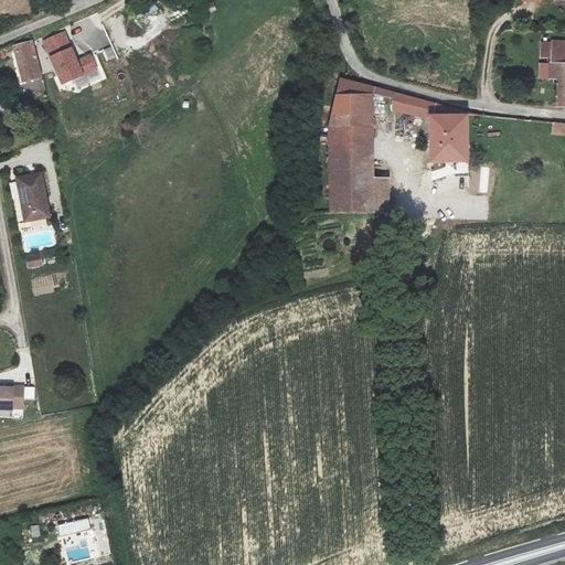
[(44,42),(62,83),(98,67),(92,53),(77,59),(65,32),(44,42)]
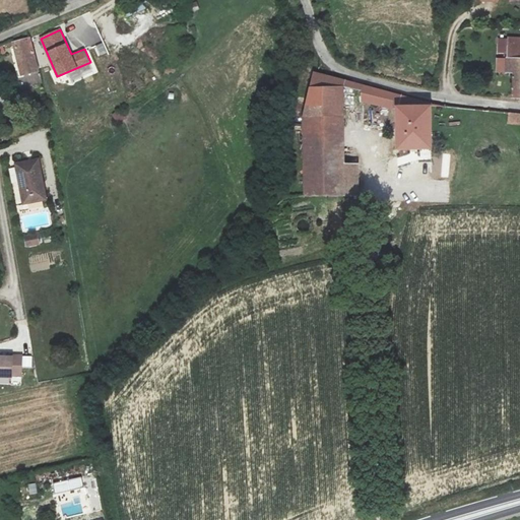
[(16,76),(14,76),(18,95),(38,91),(37,86),(31,60),(29,60),(24,40),(9,44),(16,76)]
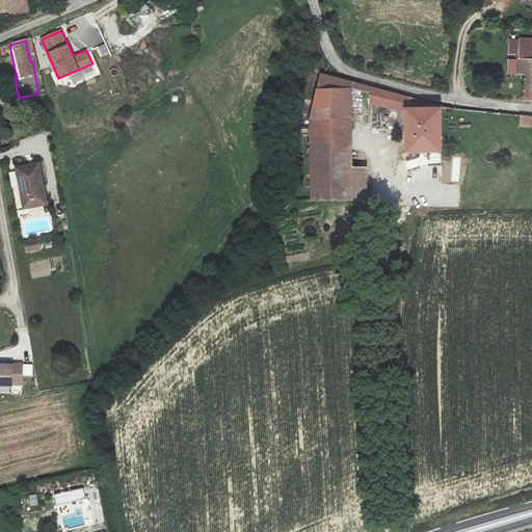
[(96,47),(101,59),(111,55),(106,43),(96,47)]
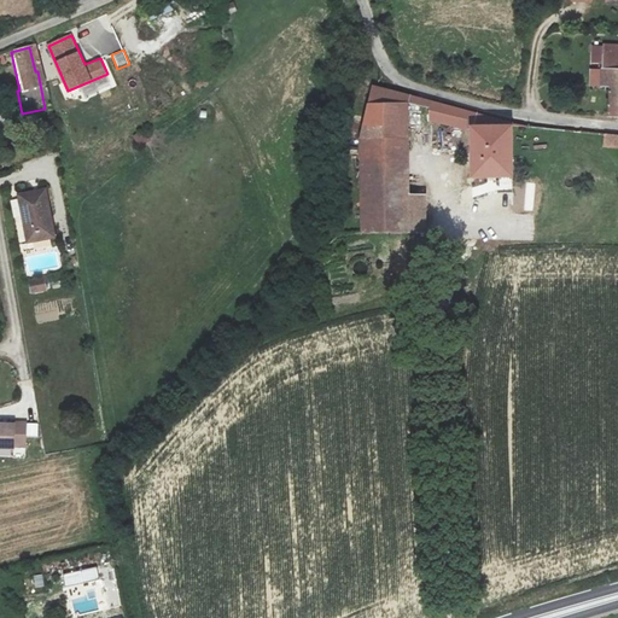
[(617,66),(617,51),(601,51),(601,66),(617,66)]
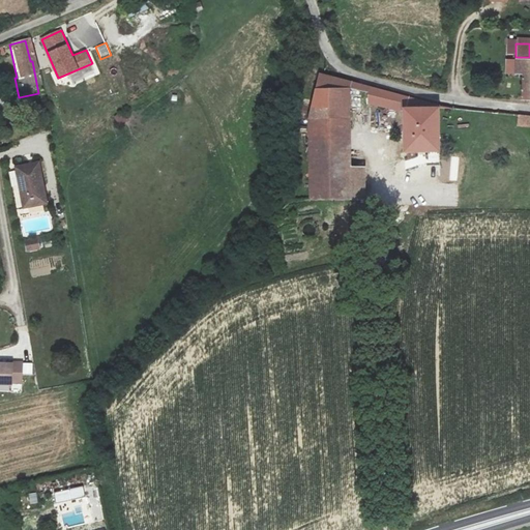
[(529,57),(516,57),(514,66),(529,66),(529,57)]
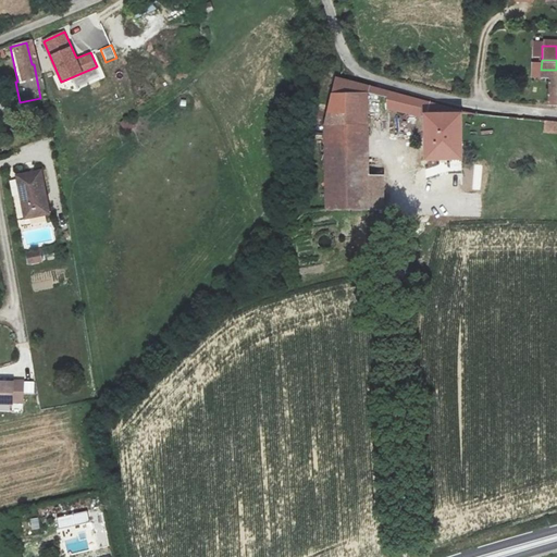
[(556,70),(541,70),(540,79),(547,81),(546,110),(556,110),(556,70)]
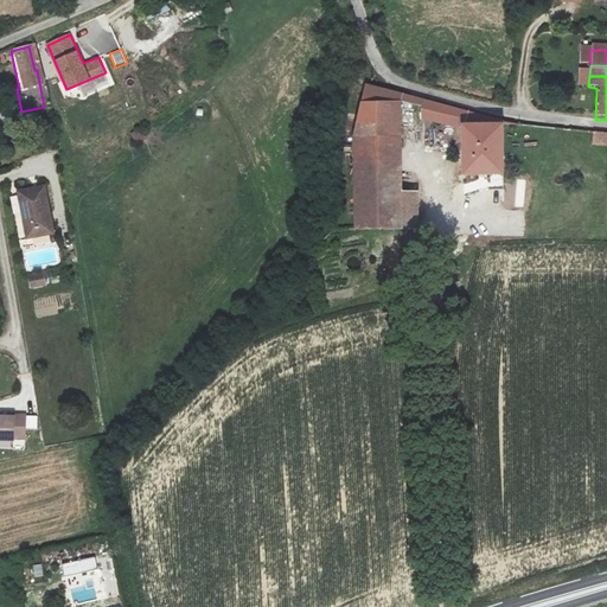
[(402,225),(402,193),(400,101),(401,98),(403,94),(365,84),(355,138),(357,227),(402,225)]
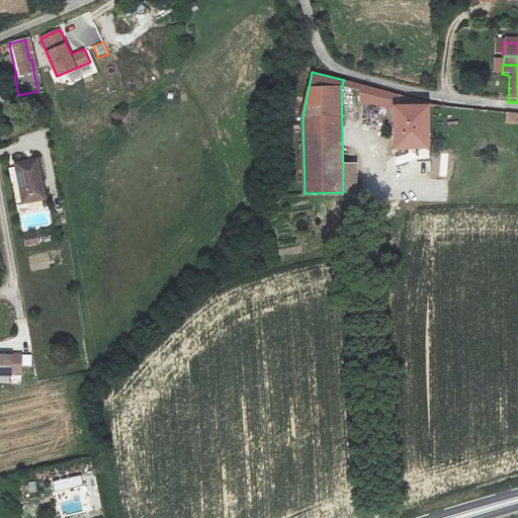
[(18,95),(14,76),(4,78),(9,97),(18,95)]
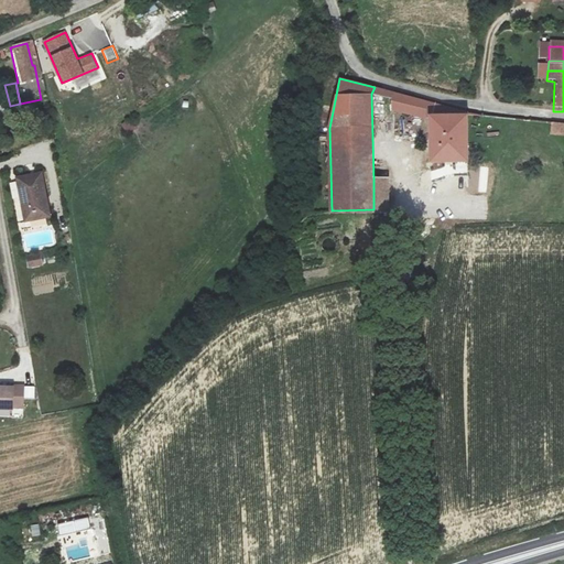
[(372,91),(394,98),(392,108),(431,119),(431,161),(469,161),(467,110),(396,93),(375,87),(372,91)]
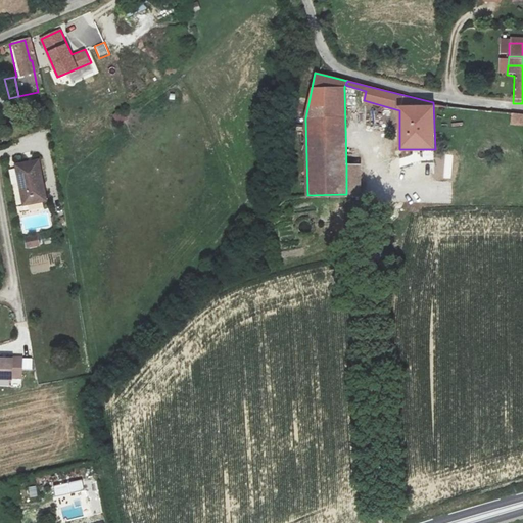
[(510,122),(522,122),(522,113),(511,113),(510,122)]
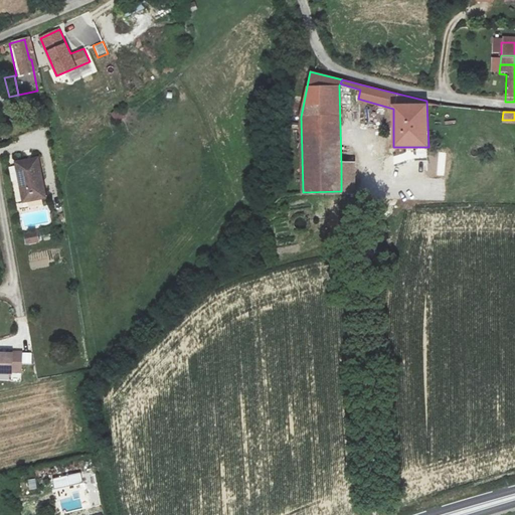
[(26,159),(15,162),(23,200),(45,196),(38,162),(27,164),(26,159)]
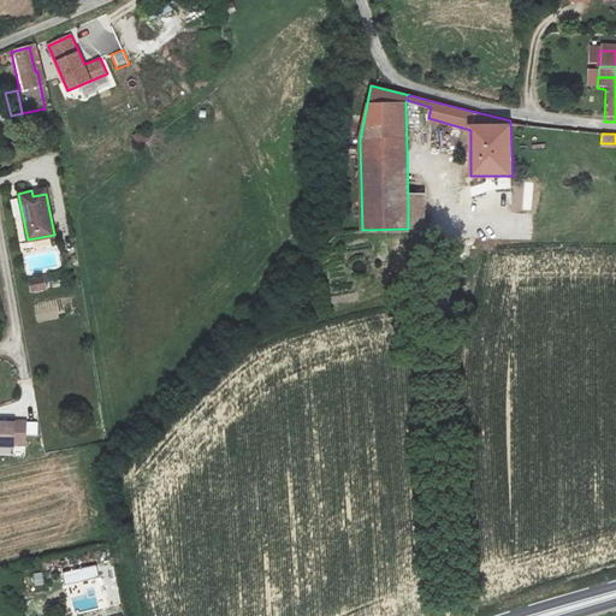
[(425,196),(408,196),(408,229),(425,227),(425,196)]
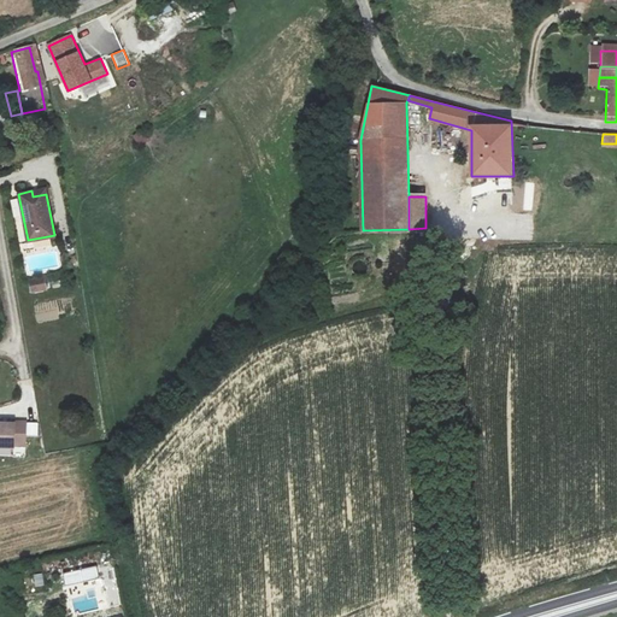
[(43,276),(28,278),(30,294),(47,292),(43,276)]
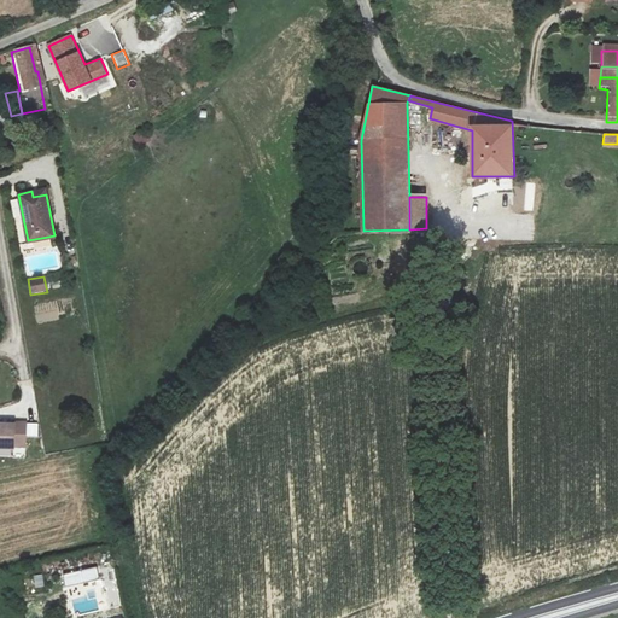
[(23,447),(24,421),(10,421),(10,424),(0,423),(0,448),(11,448),(11,447),(23,447)]
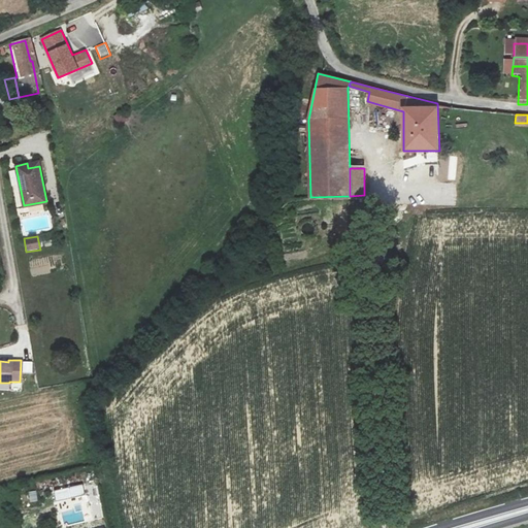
[(23,362),(23,372),(32,372),(32,362),(23,362)]
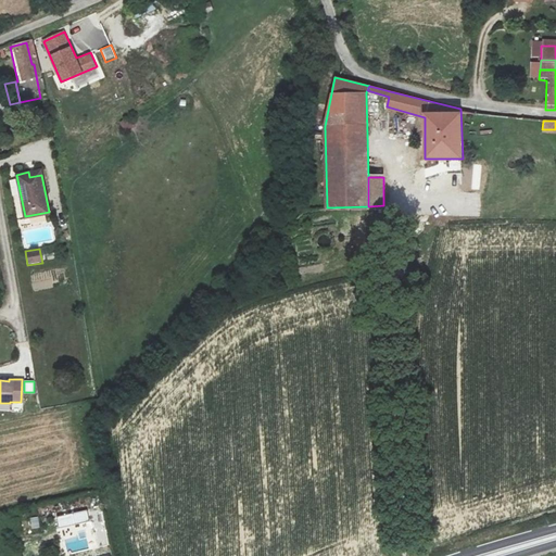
[(58,516),(60,527),(89,520),(87,509),(58,516)]
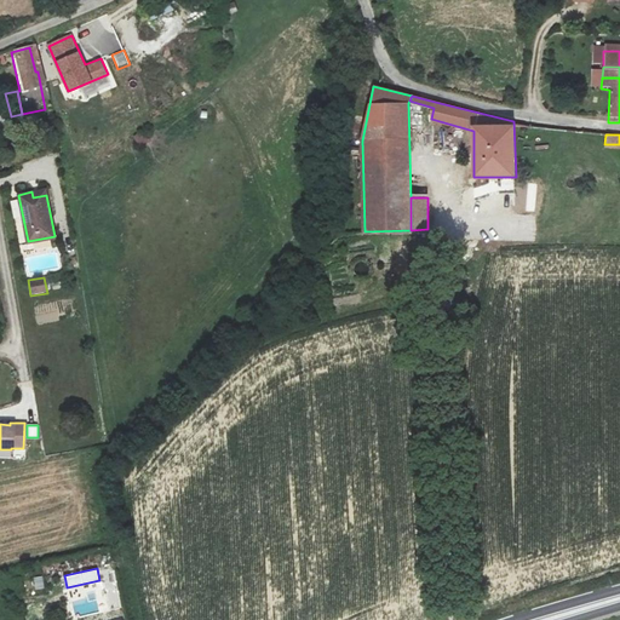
[(36,590),(45,589),(42,575),(34,577),(36,590)]
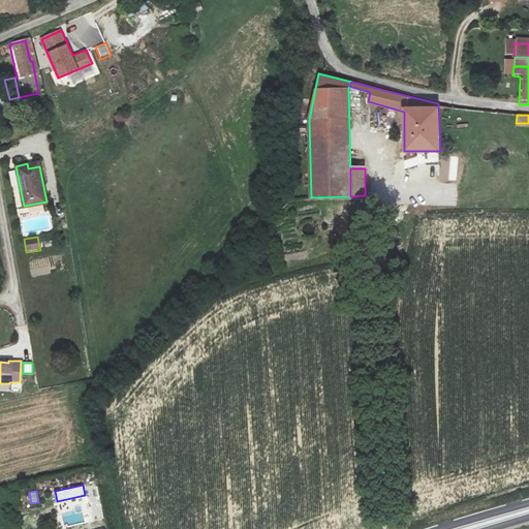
[(21,494),(23,504),(29,503),(27,493),(21,494)]
